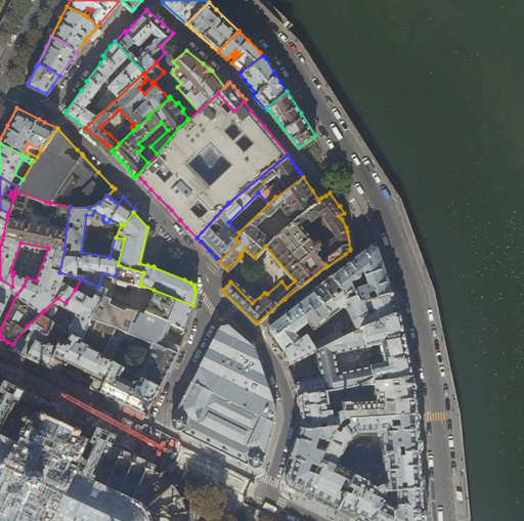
[(382,260),(378,246),(370,244),(363,249),(361,251),(331,274),(346,293),(350,291),(353,295),(356,294),(360,301),(369,299),(368,293),(369,290),(370,291),(373,290),(374,289),(375,292),(377,297),(393,291),(387,276),(385,269),(384,267),(383,263),(382,260)]
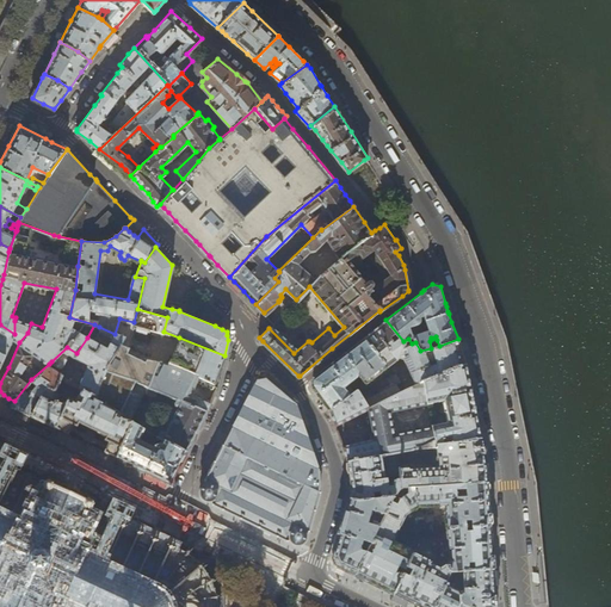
[(134,323),(164,332),(167,317),(137,309),(134,322),(119,319),(115,334),(124,338),(121,344),(129,347),(131,342),(130,338),(134,323)]
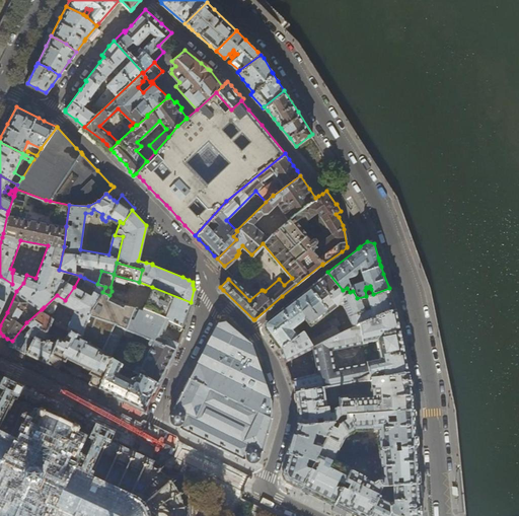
[(353,291),(350,292),(347,288),(343,290),(327,272),(315,281),(328,310),(339,302),(343,303),(353,326),(394,307),(390,293),(389,288),(373,294),(366,296),(357,298),(353,291)]
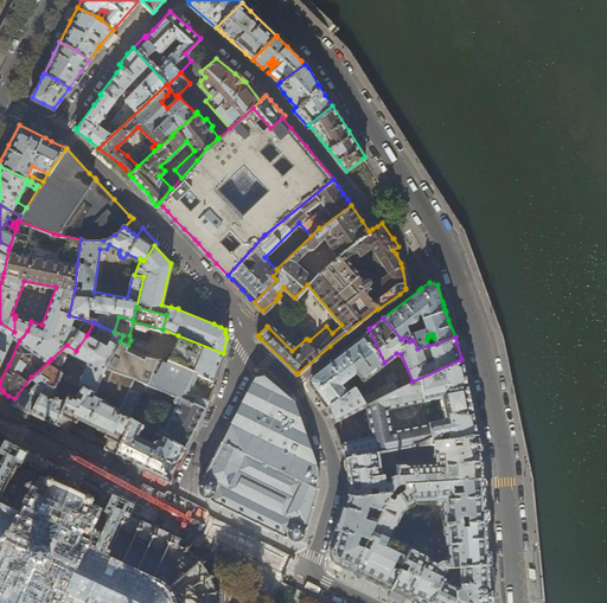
[(0,364),(13,337),(14,332),(0,322),(0,364)]
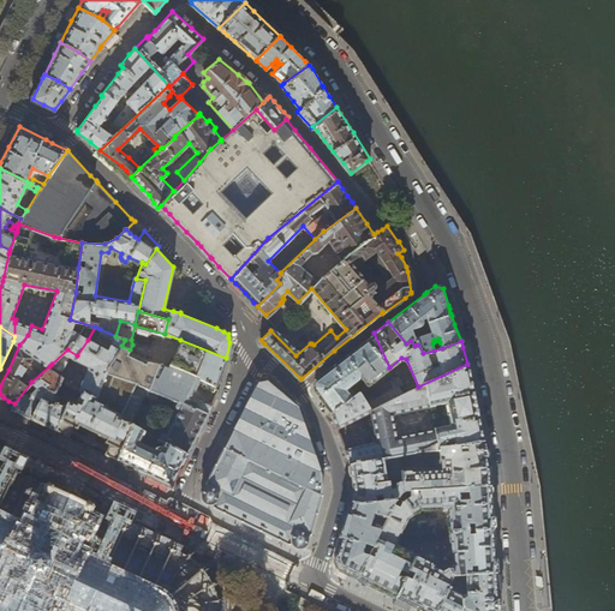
[(15,408),(31,417),(41,399),(54,406),(55,403),(66,407),(69,400),(55,395),(61,381),(79,389),(96,396),(106,373),(121,346),(125,340),(115,336),(100,329),(94,342),(88,340),(77,355),(67,349),(52,364),(60,367),(63,367),(69,355),(89,366),(79,387),(64,377),(49,366),(31,382),(15,403),(11,406),(15,408)]
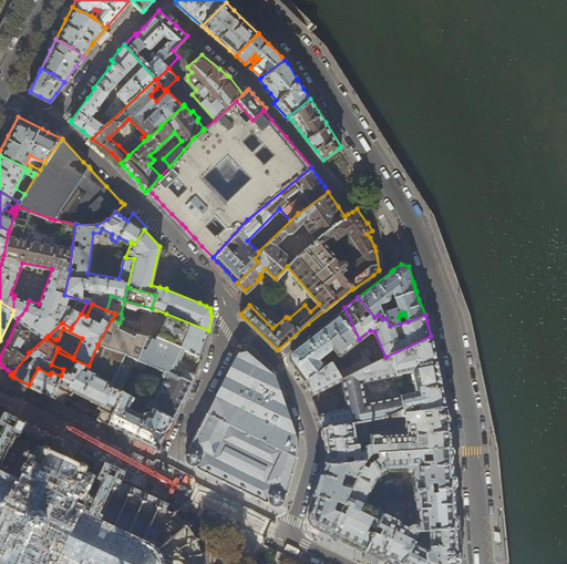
[(303,377),(307,380),(323,367),(329,362),(322,355),(332,346),(339,354),(340,354),(359,339),(344,307),(320,327),(292,348),(291,349),(289,358),(301,375),(303,377)]
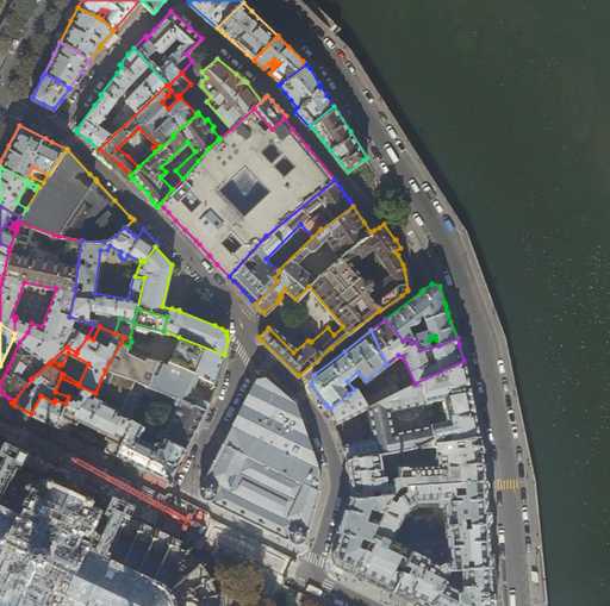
[(179,337),(167,362),(199,374),(213,381),(221,364),(223,360),(224,355),(179,337)]
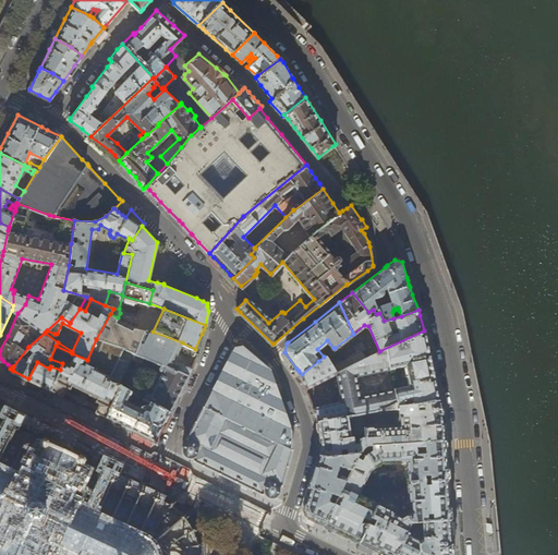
[(134,352),(161,363),(189,374),(192,366),(191,366),(191,365),(183,362),(184,360),(181,359),(180,360),(174,358),(182,342),(153,332),(146,329),(145,330),(134,327),(133,330),(116,322),(118,317),(110,314),(96,339),(114,345),(124,348),(134,352)]
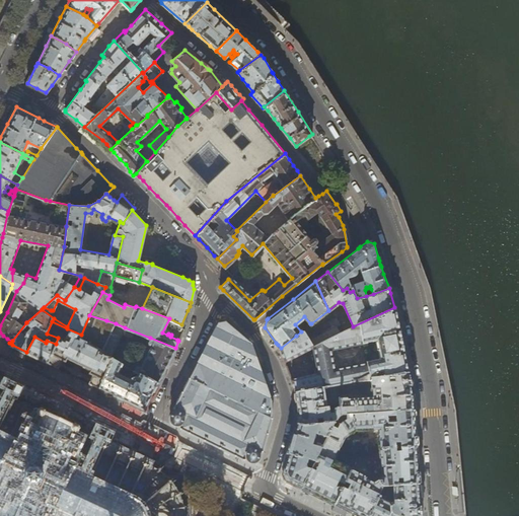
[(291,378),(295,391),(337,383),(352,380),(370,378),(370,377),(376,376),(375,371),(382,370),(383,375),(408,371),(402,345),(397,323),(397,320),(397,319),(394,307),(353,326),(341,332),(313,345),(318,372),(291,378)]
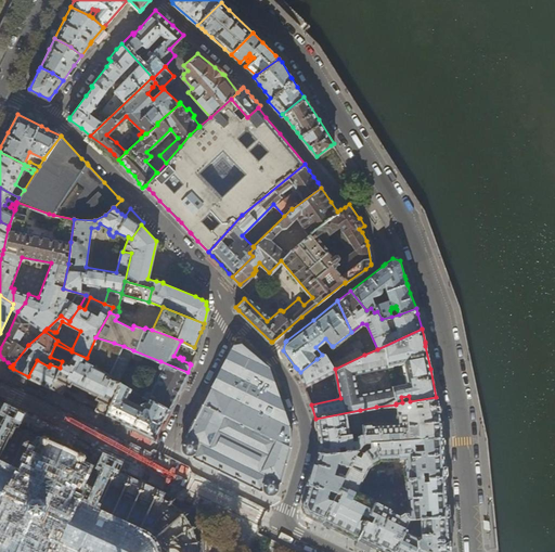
[(107,379),(112,368),(108,367),(106,372),(102,370),(114,343),(95,337),(87,358),(72,351),(55,344),(50,357),(62,361),(60,368),(52,387),(62,393),(64,388),(66,384),(71,386),(72,383),(85,388),(98,395),(95,398),(100,400),(98,405),(95,407),(94,408),(105,414),(119,383),(118,383),(107,379)]
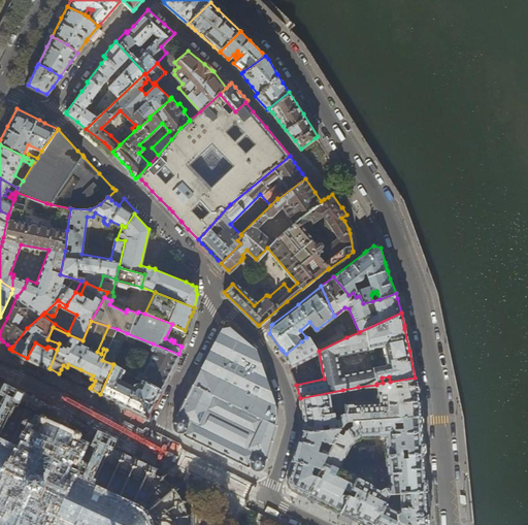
[(226,326),(222,327),(201,366),(197,374),(192,384),(182,404),(177,413),(177,417),(175,418),(173,420),(172,422),(172,425),(173,427),(173,428),(175,430),(176,431),(178,432),(180,432),(183,431),(184,434),(197,440),(235,460),(248,466),(251,465),(251,466),(253,468),(254,469),(256,469),(258,469),(260,469),(261,469),(262,468),(263,467),(264,467),(264,465),(265,464),(265,462),(265,461),(265,460),(264,459),(266,458),(271,439),(276,424),(276,405),(268,385),(263,368),(255,347),(243,337),(243,336),(235,330),(230,325),(226,326)]
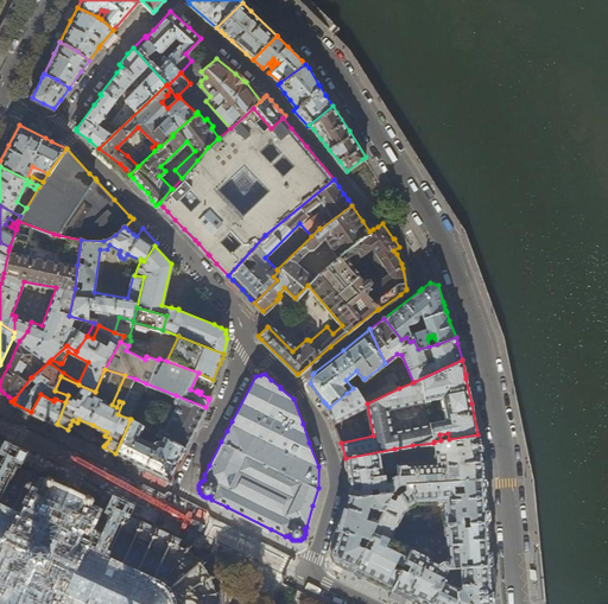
[(118,414),(130,419),(146,383),(135,379),(122,402),(118,414)]
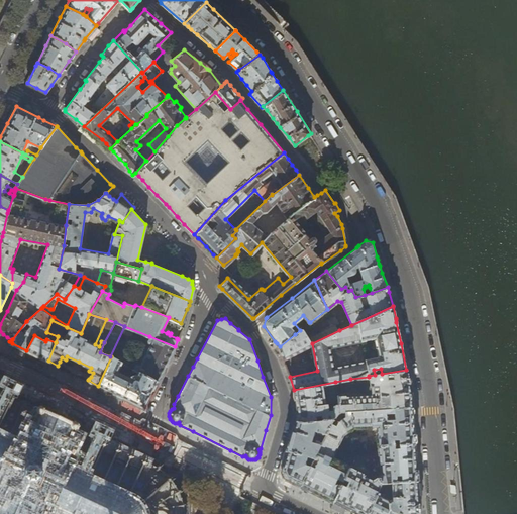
[(285,358),(312,343),(303,329),(302,328),(300,330),(295,334),(280,346),(283,357),(284,360),(284,358),(285,358)]
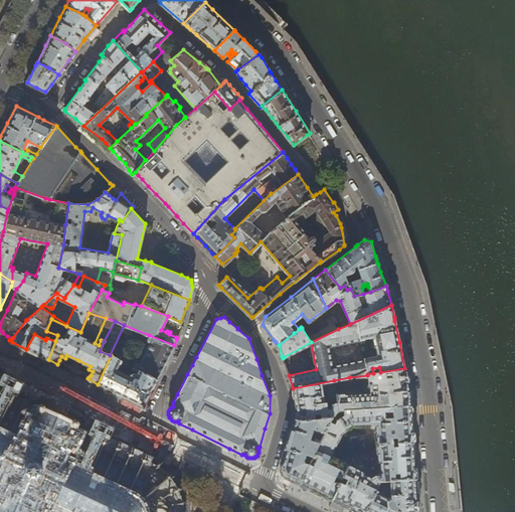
[(37,354),(48,359),(55,341),(46,338),(45,340),(34,334),(26,349),(37,354)]
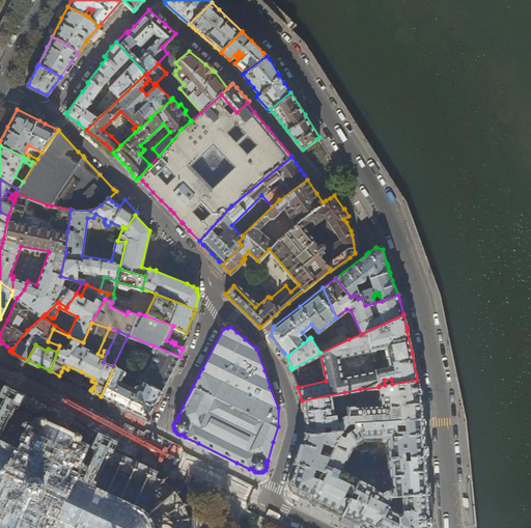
[(137,378),(143,381),(161,391),(170,373),(179,356),(154,345),(151,350),(152,352),(156,353),(144,374),(141,373),(139,373),(137,378)]
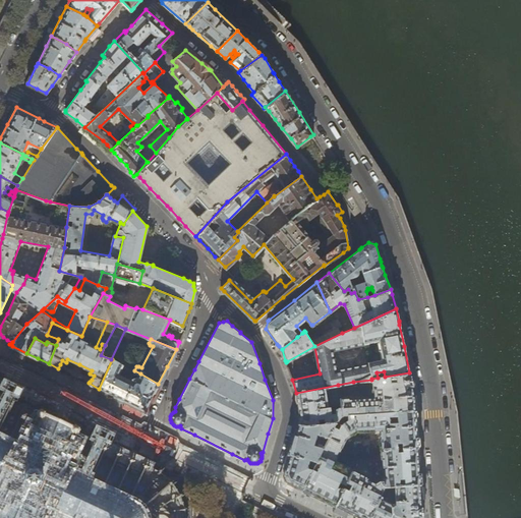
[(152,397),(158,384),(140,373),(138,378),(137,378),(132,379),(132,381),(119,375),(121,370),(125,372),(126,371),(129,372),(131,369),(122,365),(123,362),(115,358),(113,360),(113,359),(112,359),(99,389),(118,398),(145,410),(152,397)]
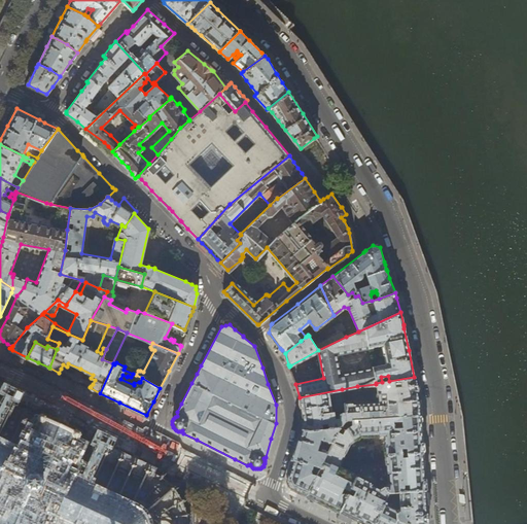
[(354,402),(343,403),(344,410),(345,412),(345,419),(420,415),(419,400),(416,384),(414,377),(389,381),(382,382),(376,383),(376,384),(377,400),(354,404),(354,402)]
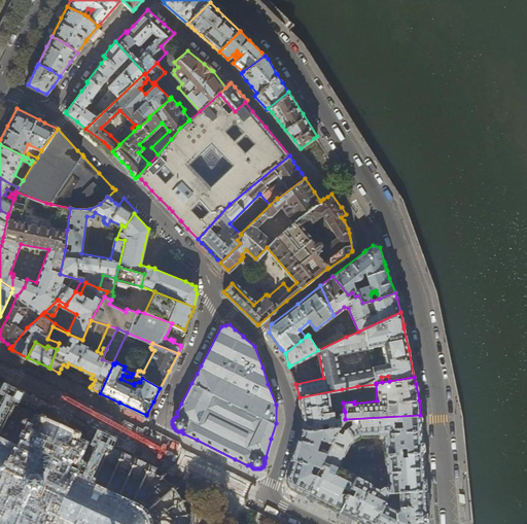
[(303,424),(302,428),(311,431),(339,427),(346,426),(345,419),(345,412),(340,413),(338,415),(338,418),(335,418),(335,411),(344,410),(343,403),(342,389),(300,397),(304,421),(303,424)]
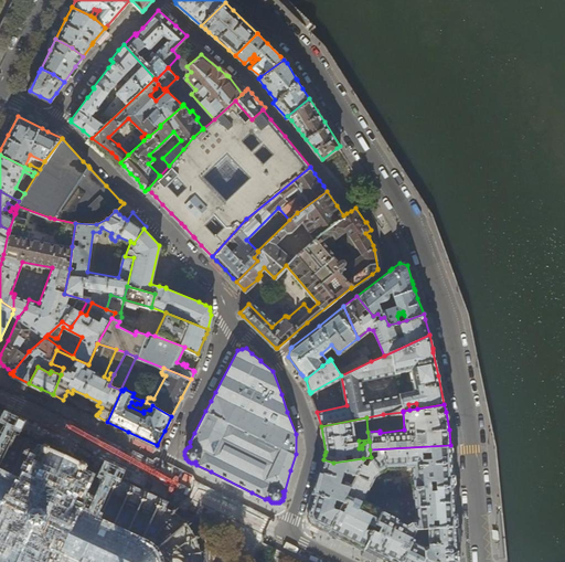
[(0,561),(201,561),(201,555),(200,551),(203,550),(203,549),(200,549),(199,544),(199,542),(198,539),(195,537),(198,534),(196,532),(194,533),(192,529),(190,526),(188,523),(185,520),(183,518),(180,515),(177,511),(177,507),(173,506),(169,507),(156,501),(152,499),(141,495),(138,492),(129,489),(128,488),(128,486),(127,485),(127,486),(126,485),(123,486),(121,485),(120,485),(118,481),(117,480),(116,483),(113,480),(103,476),(99,475),(86,468),(87,466),(85,465),(87,462),(74,456),(56,448),(44,442),(42,445),(32,441),(29,438),(18,434),(14,432),(4,426),(0,425),(0,424),(0,561)]
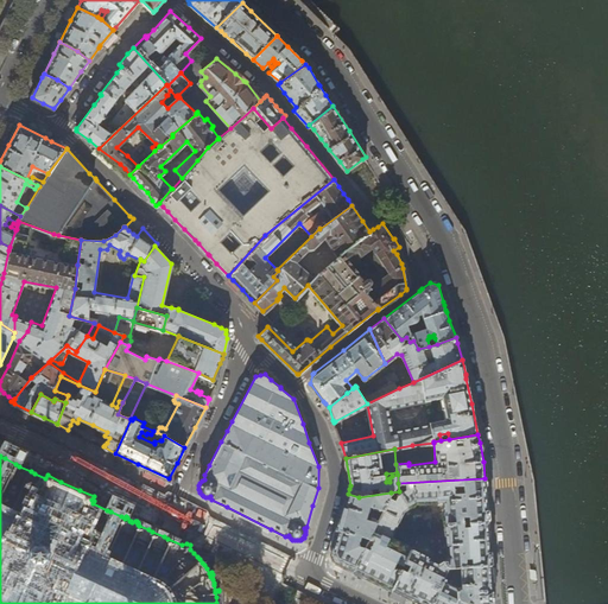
[(486,490),(485,478),(398,483),(399,491),(410,507),(416,502),(442,501),(443,510),(439,510),(441,516),(443,516),(444,525),(487,521),(487,512),(486,501),(486,493),(486,490)]
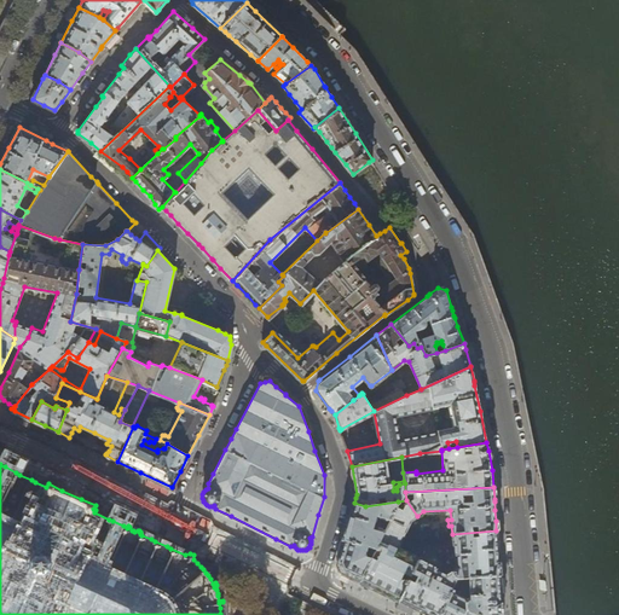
[(371,585),(399,599),(420,556),(399,545),(412,518),(417,516),(406,500),(398,502),(389,520),(386,527),(360,580),(371,585)]
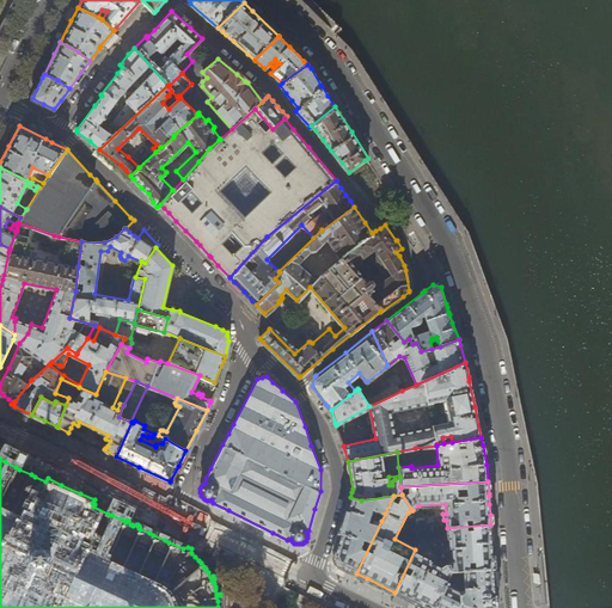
[(352,571),(356,573),(381,521),(373,519),(372,522),(369,521),(373,510),(385,514),(393,496),(361,501),(350,497),(348,503),(347,509),(343,521),(335,548),(334,556),(334,557),(337,564),(352,571)]
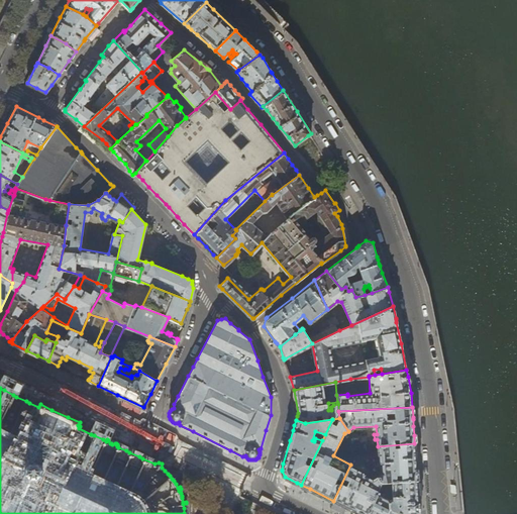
[(415,463),(414,443),(378,446),(378,455),(380,455),(381,473),(377,476),(382,482),(386,482),(392,482),(396,482),(396,475),(401,475),(401,481),(417,480),(415,463)]
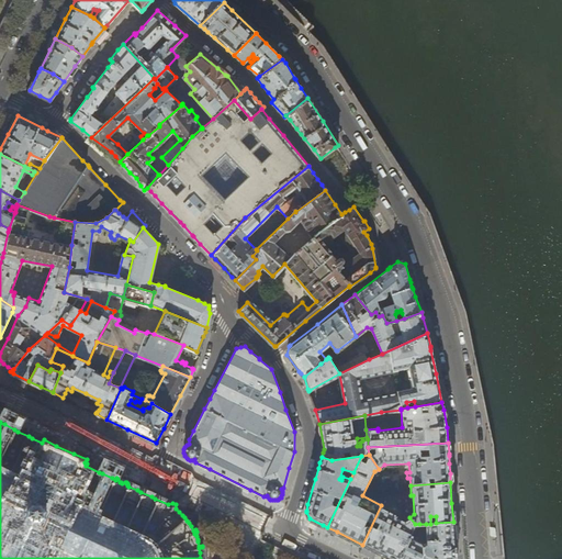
[(380,552),(393,558),(398,558),(405,546),(398,543),(401,539),(407,541),(409,536),(413,529),(415,524),(409,517),(405,520),(389,512),(390,511),(389,510),(381,505),(362,545),(380,552)]
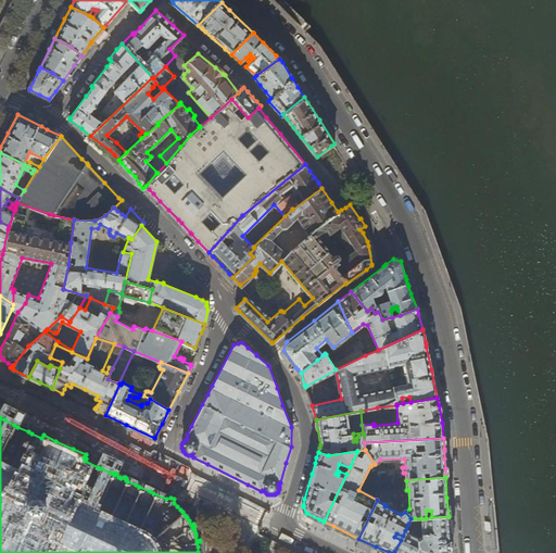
[(450,552),(450,538),(450,537),(450,536),(449,516),(431,517),(426,518),(421,518),(422,538),(420,539),(418,541),(418,537),(414,535),(415,531),(415,530),(414,529),(412,529),(411,529),(409,532),(405,530),(403,536),(401,540),(394,552),(450,552)]
